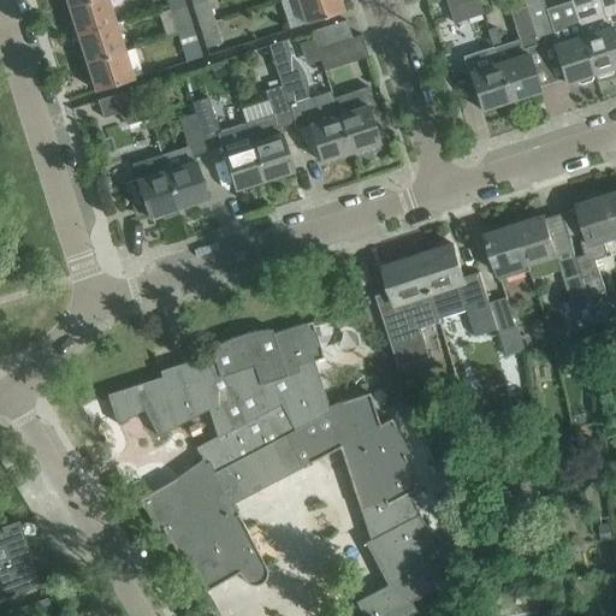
[(116,23),(107,0),(88,0),(69,7),(77,35),(116,23)]
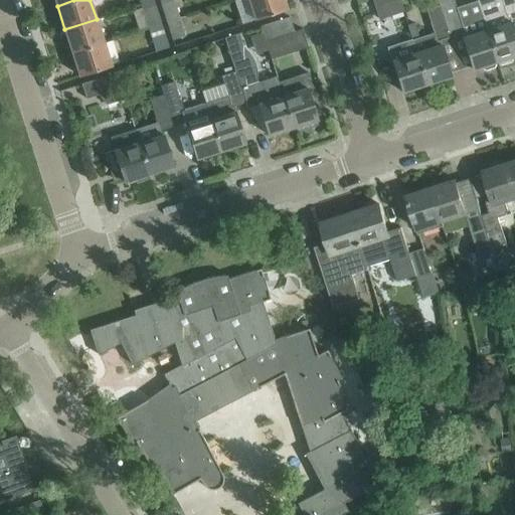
[(148,28),(161,23),(153,0),(140,4),(148,28)]
